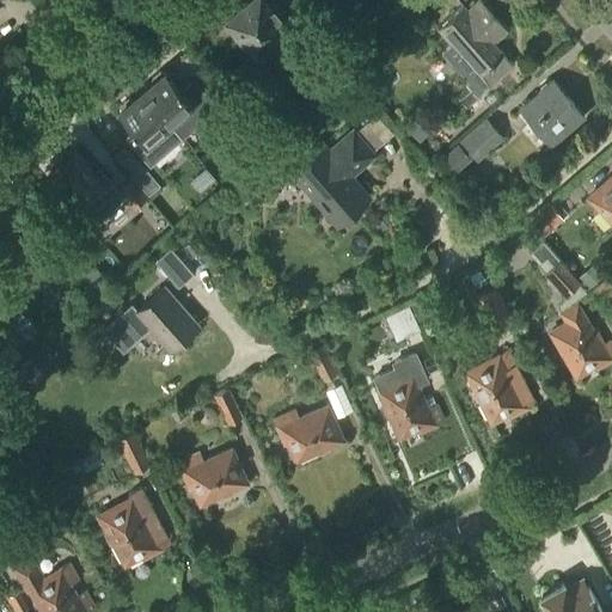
[(263,0),(262,1),(259,0),(249,0),(226,20),(254,54),(269,41),(287,62),(308,44),(270,0),(263,0)]
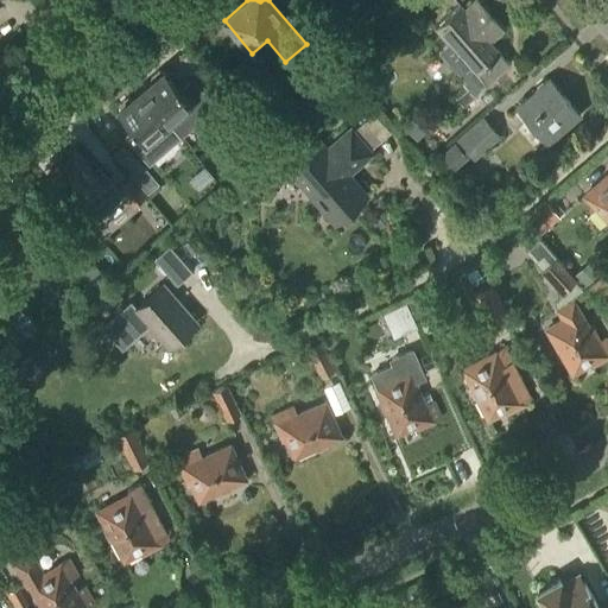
[(411,16),(428,0),(405,0),(401,4),(411,16)]
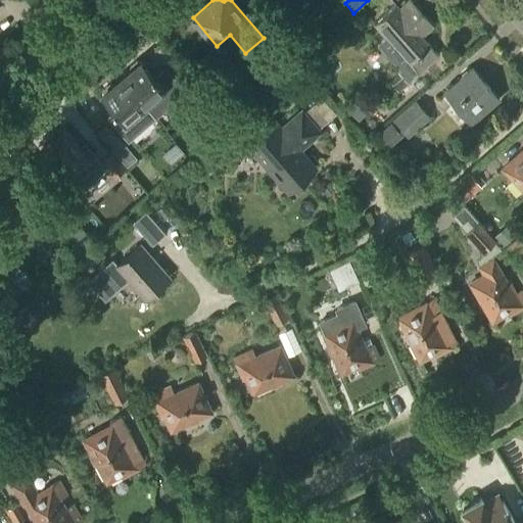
[(418,73),(438,54),(421,36),(433,25),(411,0),(408,0),(399,8),(395,4),(375,24),(418,73)]
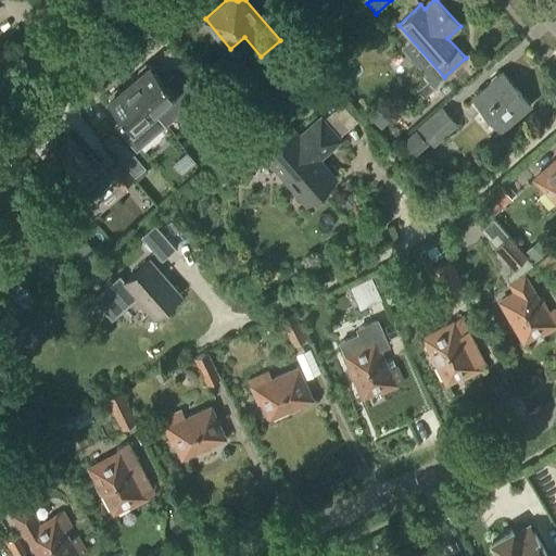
[(316,46),(327,37),(314,20),(302,28),(316,46)]
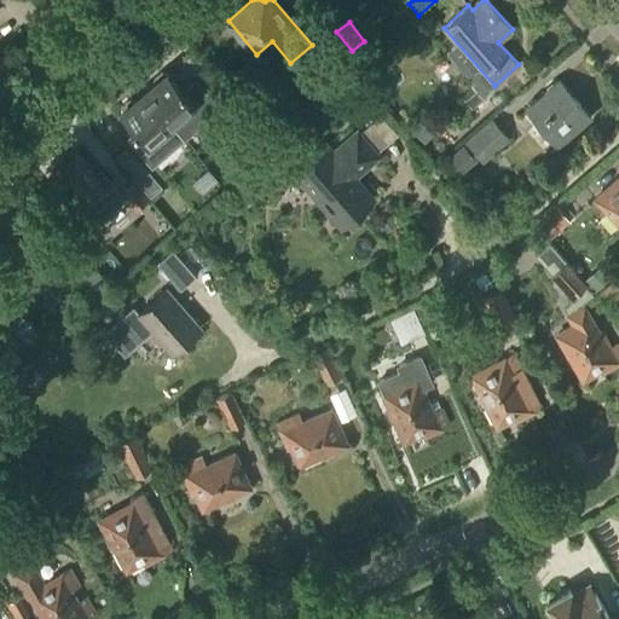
[(184,91),(168,73),(145,92),(184,138),(192,129),(180,116),(200,100),(187,87),(184,91)]
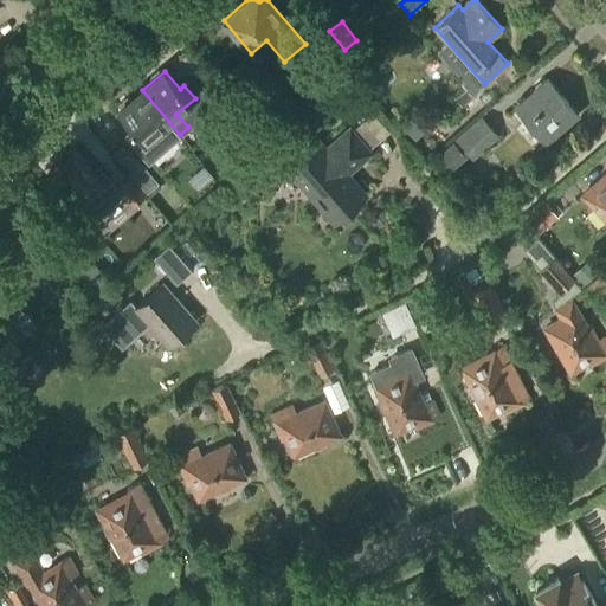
[(547,143),(579,115),(548,79),(516,108),(547,143)]
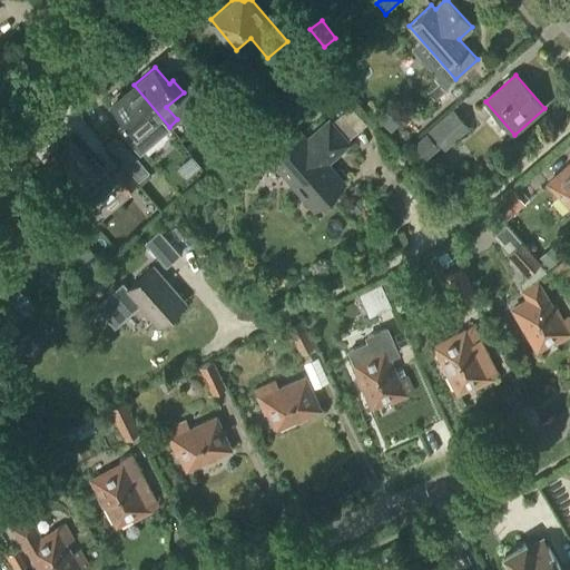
[(335,112),(349,100),(333,84),(320,96),(335,112)]
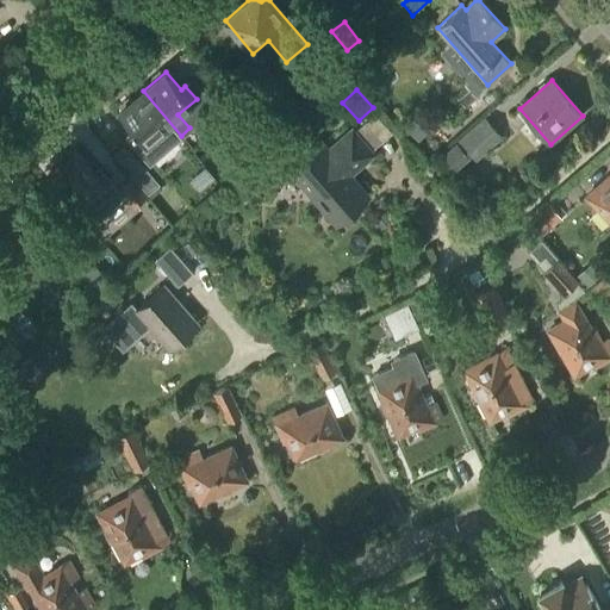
[(181,136),(143,91),(119,112),(135,130),(125,137),(148,163),(181,136)]
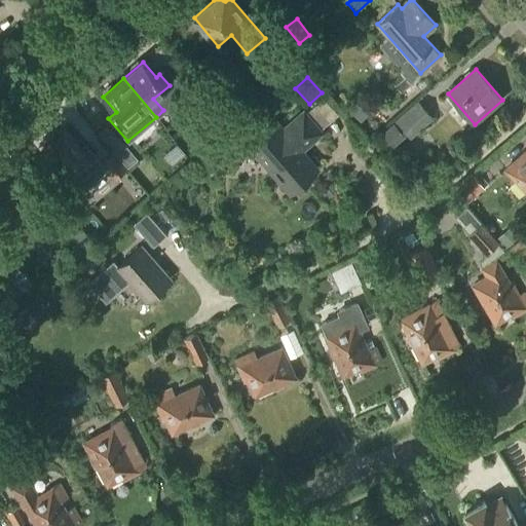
[(185,90),(198,106),(209,99),(195,82),(185,90)]
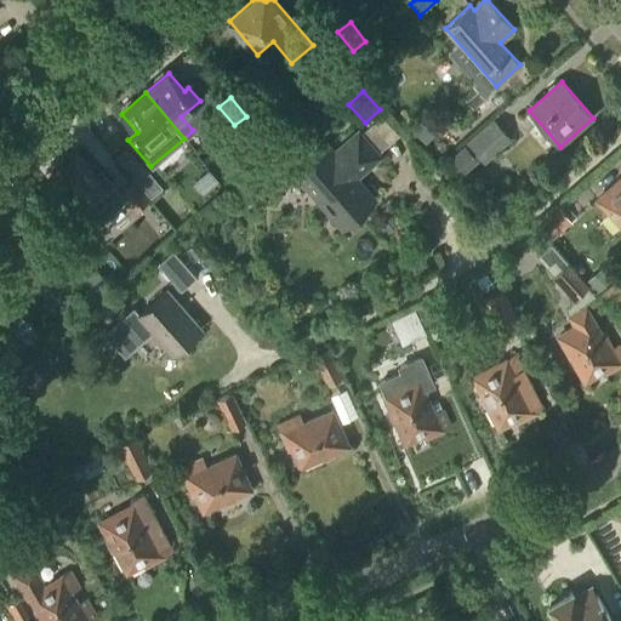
[(426,144),(442,129),(425,110),(409,125),(426,144)]
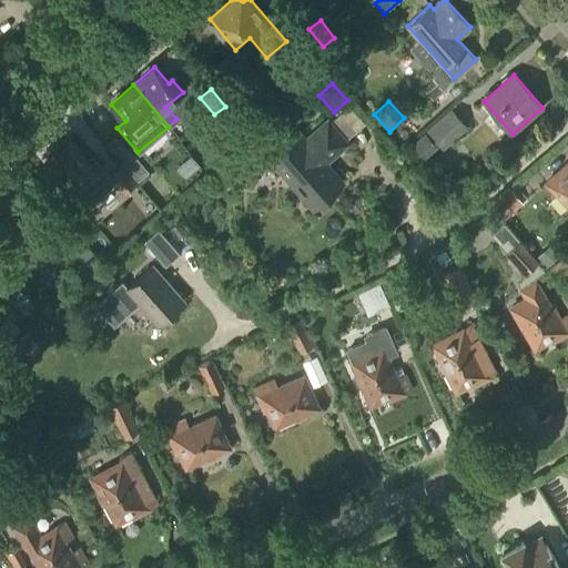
[(444,149),(467,127),(450,109),(427,131),(444,149)]
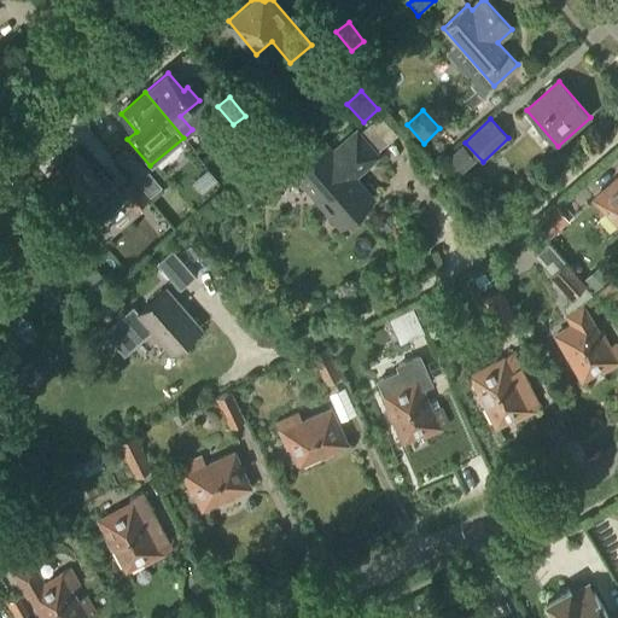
[(378,156),(357,132),(333,153),(325,144),(299,167),(326,198),(321,203),(342,226),(372,198),(354,176),(378,156)]
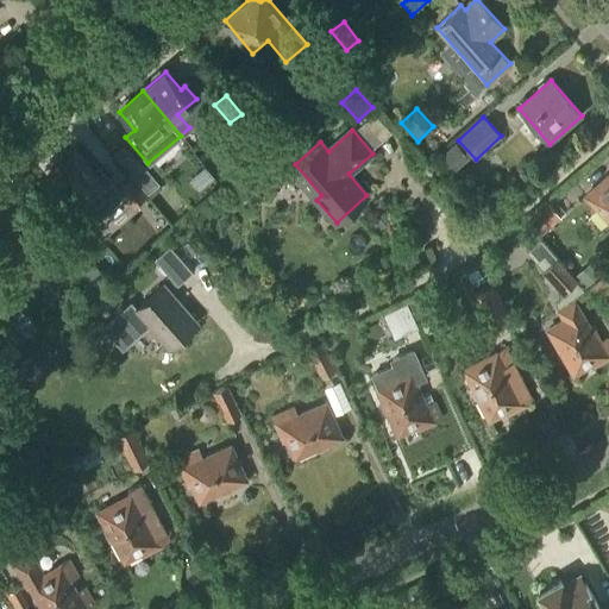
[(454,170),(469,157),(456,142),(441,155),(454,170)]
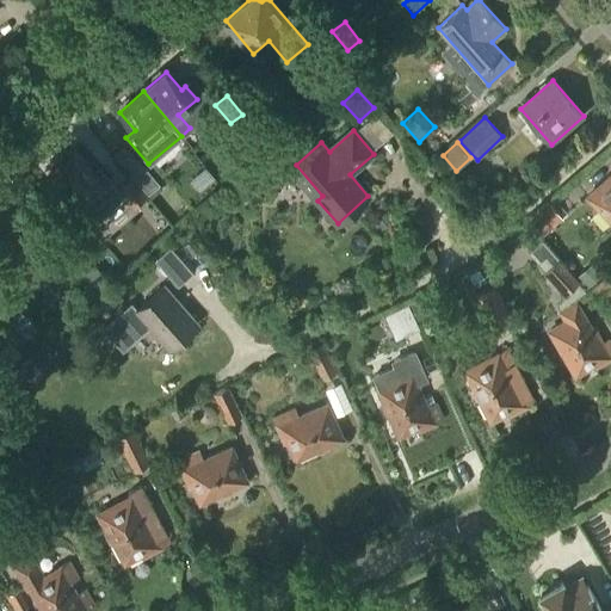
[(96,221),(124,197),(117,189),(98,166),(93,170),(75,149),(51,170),(67,187),(60,193),(72,205),(78,201),(96,221)]
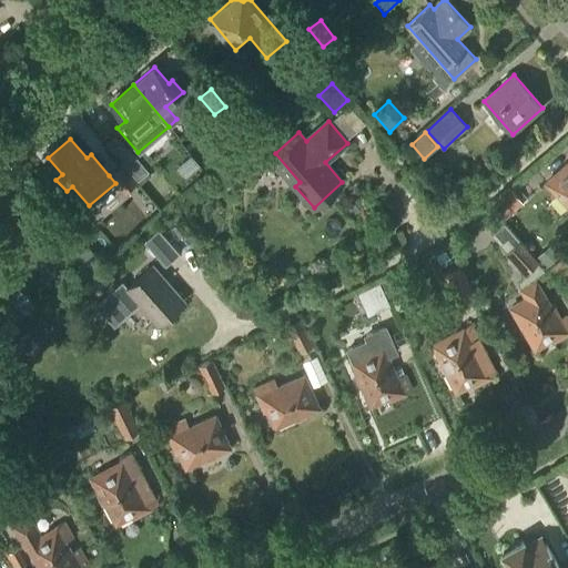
[(141,184),(150,176),(146,173),(149,172),(133,154),(123,163),(141,184)]
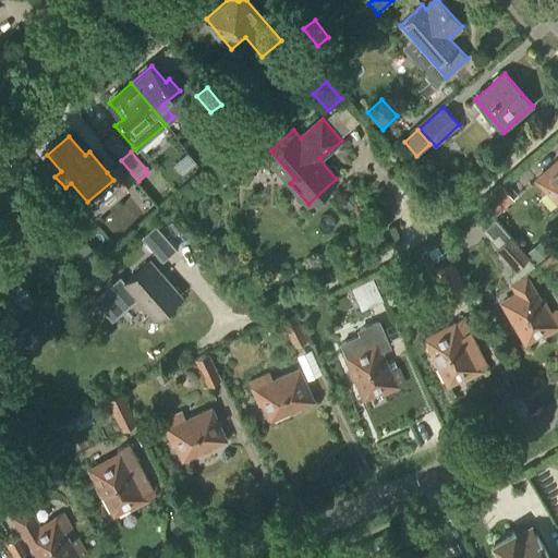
[(557,161),(537,181),(557,203),(557,161)]
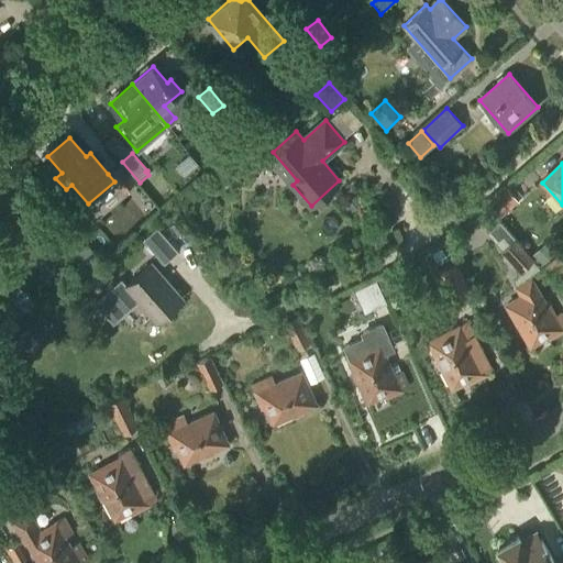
[(128,195),(136,187),(133,184),(134,181),(120,164),(108,174),(114,181),(122,191),(123,190),(128,195)]
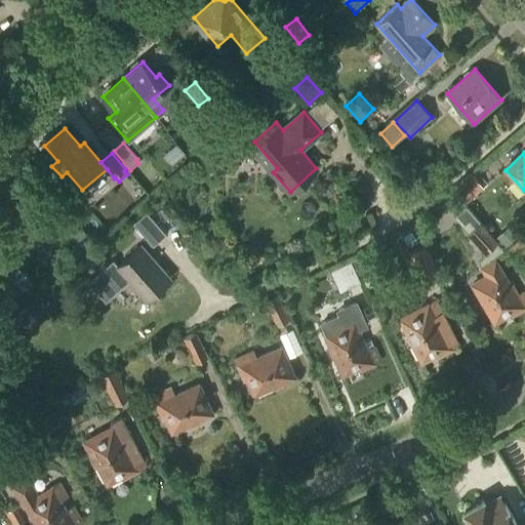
[(485,188),(471,173),(451,191),(465,205),(485,188)]
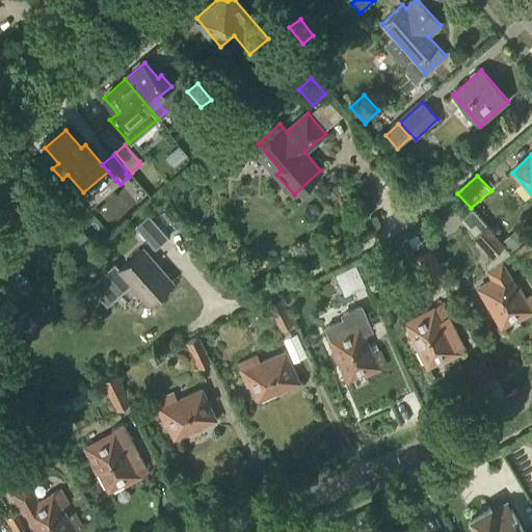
[(486,228),(472,211),(462,218),(471,228),(475,223),(481,232),(475,237),(493,258),(505,246),(487,227),(486,228)]
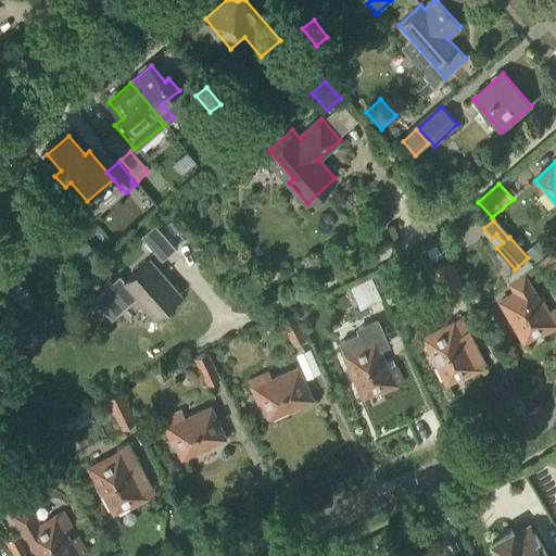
[(162,261),(175,249),(155,226),(142,238),(162,261)]
